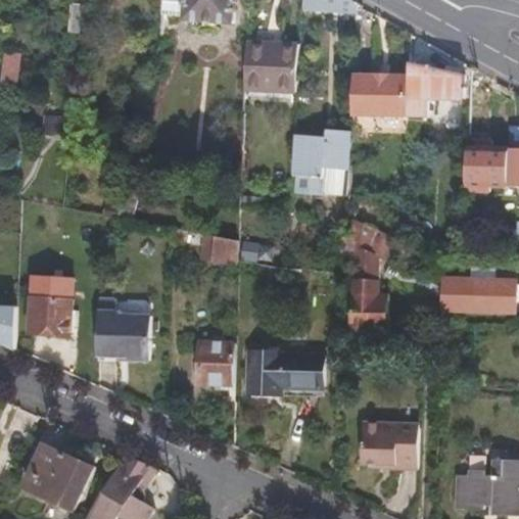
[(158,0),(156,13),(177,17),(177,20),(224,29),(229,0),(158,0)]
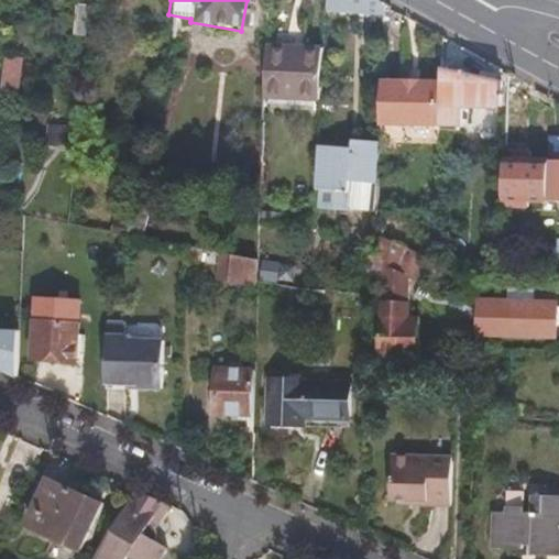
[(322,0),(322,14),(381,18),(381,3),(374,0),(322,0)]
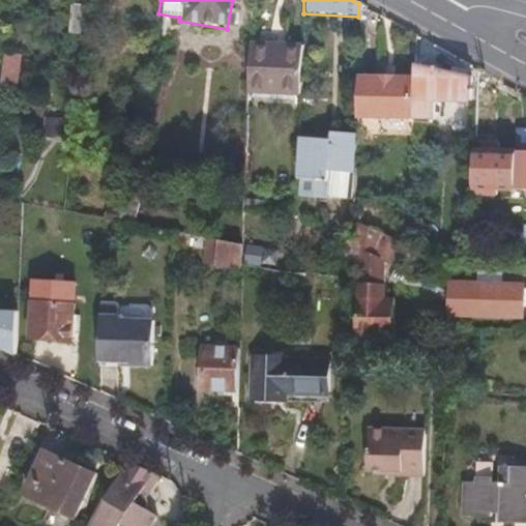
[(70,34),(78,35),(81,5),(69,4),(67,34),(70,34)]
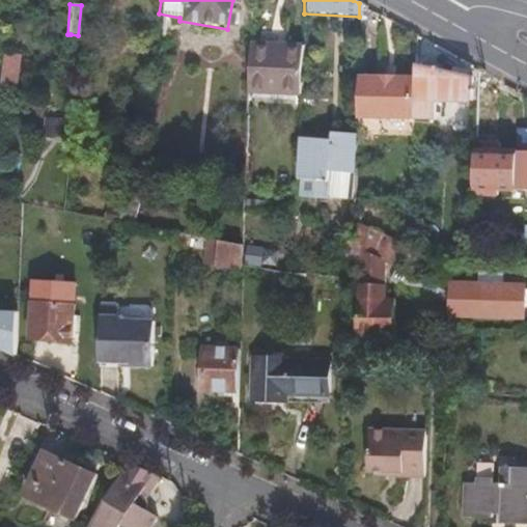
[(248,44),(247,91),(301,93),(303,46),(248,44)]
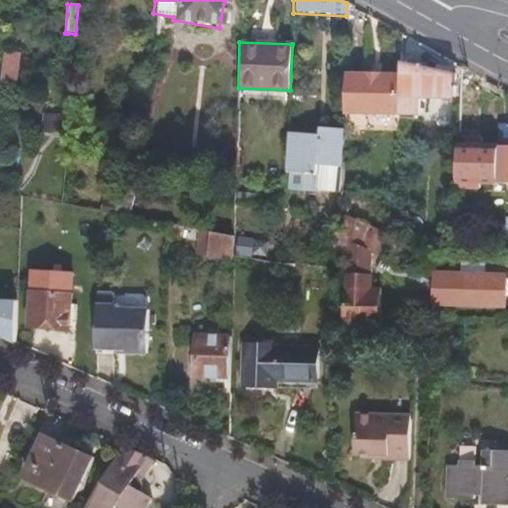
[(396,73),(395,116),(415,117),(416,96),(450,97),(451,73),(417,63),(397,62),(396,73)]
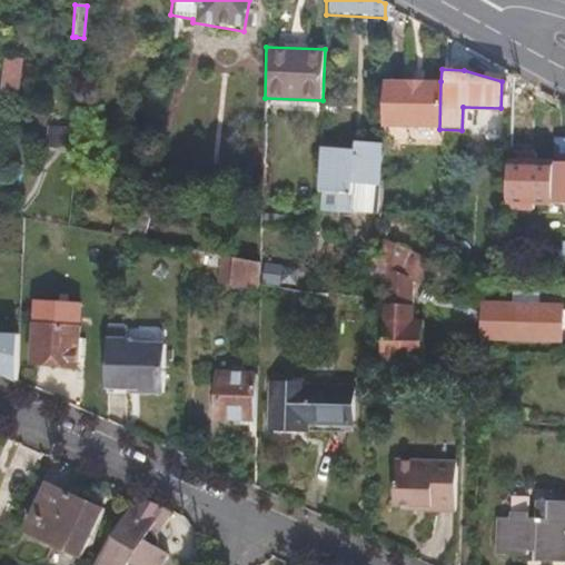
[(526,81),(509,72),(507,118),(528,127),(531,85),(526,81)]
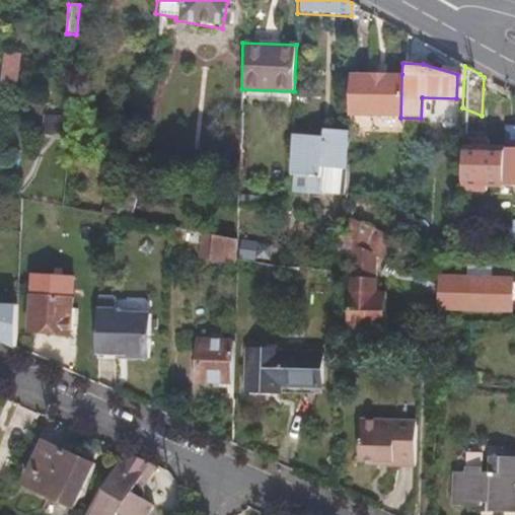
[(400,118),(401,74),(348,73),(347,117),(400,118)]
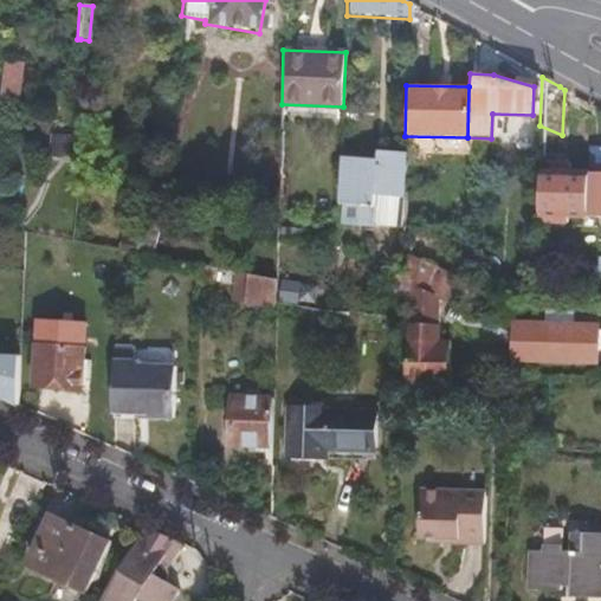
[(341,155),(340,202),(343,202),(342,223),(368,223),(368,193),(402,195),(402,187),(404,172),(404,149),(375,148),(375,157),(341,155)]
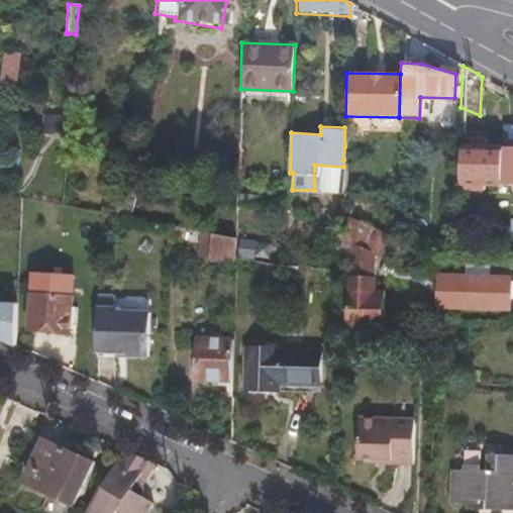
[(512,148),(480,147),(478,184),(493,185),(493,196),(507,197),(507,185),(512,185),(512,148)]
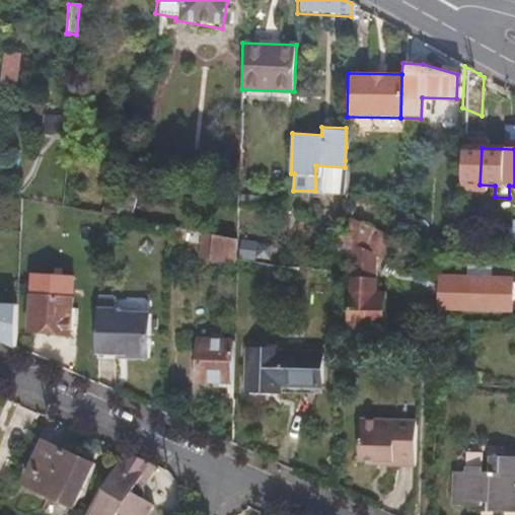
[(345,160),(345,167),(344,193),(357,193),(357,161),(345,160)]
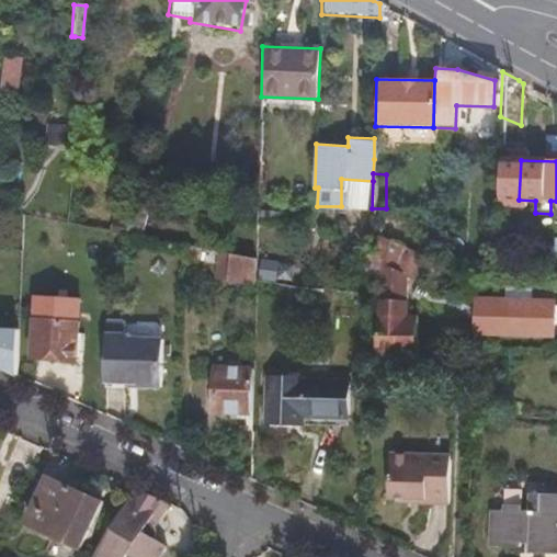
[(137,194),(131,234),(146,237),(151,206),(148,196),(137,194)]
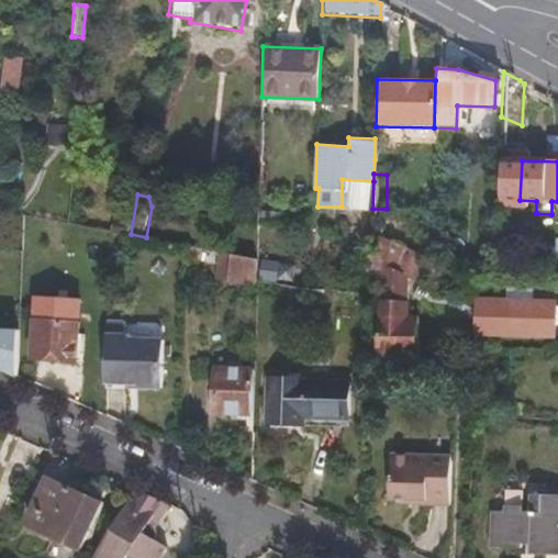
[(364,250),(364,269),(374,274),(377,276),(375,350),(413,352),(414,313),(403,313),(404,269),(411,271),(419,249),(371,232),(370,254),(364,250)]
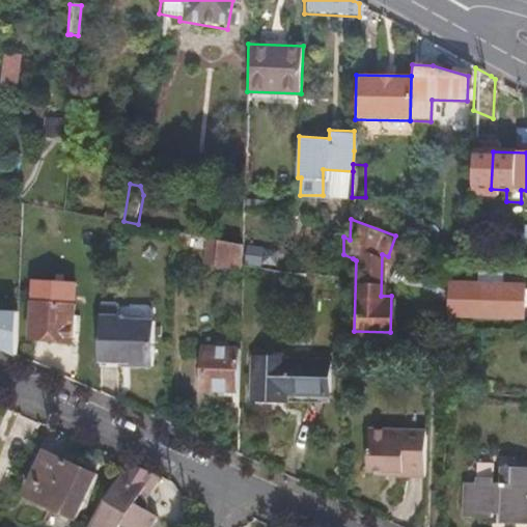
[(242,270),(242,245),(202,239),(199,264),(242,270)]
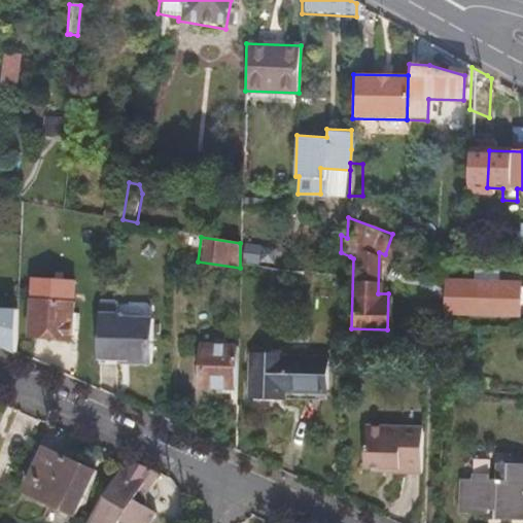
[(519,282),(443,280),(443,301),(443,310),(518,311),(519,282)]
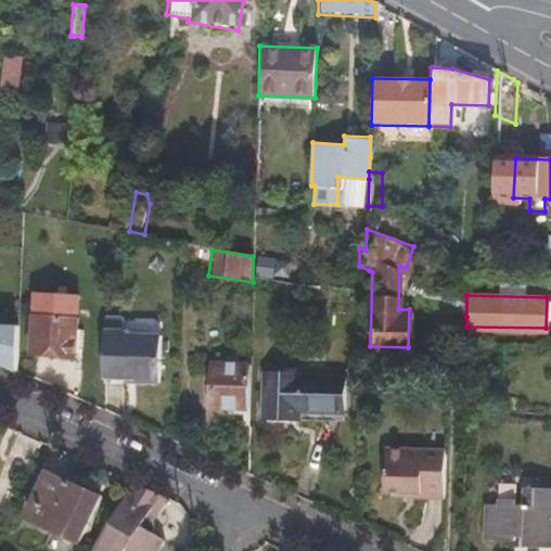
[(73,316),(31,314),(29,351),(71,354),(73,316)]
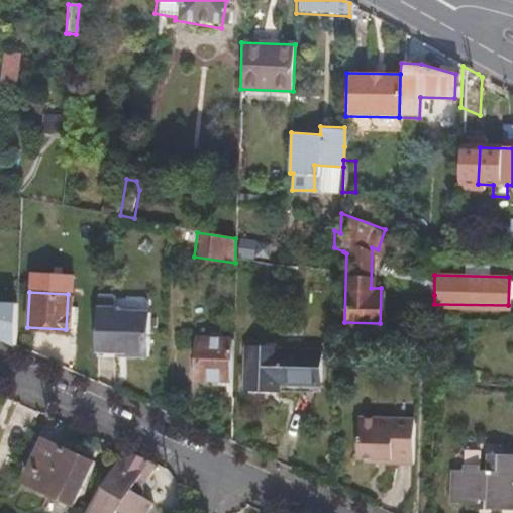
[(0,339),(10,344),(12,345),(14,303),(0,302),(0,339)]
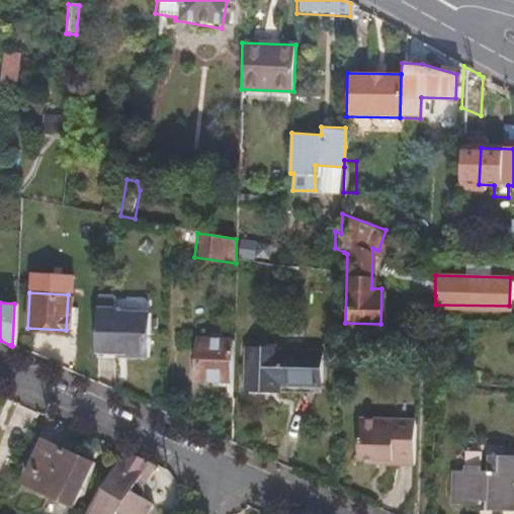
[(110,307),(95,306),(92,350),(110,351),(124,352),(129,356),(145,357),(148,313),(114,311),(110,307)]
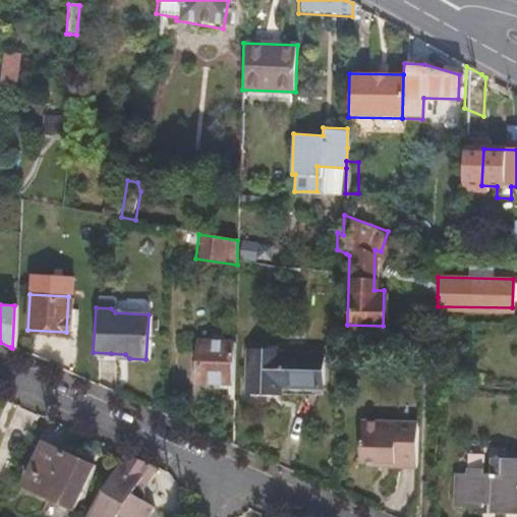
[(196,382),(233,384),(234,344),(197,343),(196,382)]
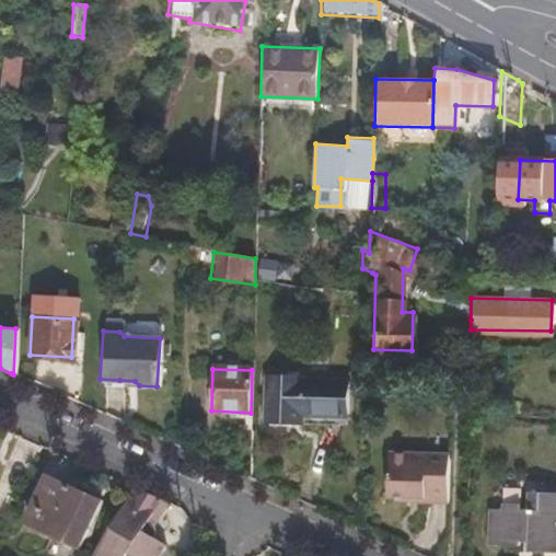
[(301,374),(265,373),(264,421),(299,423),(300,414),(344,415),(346,381),(301,379),(301,374)]
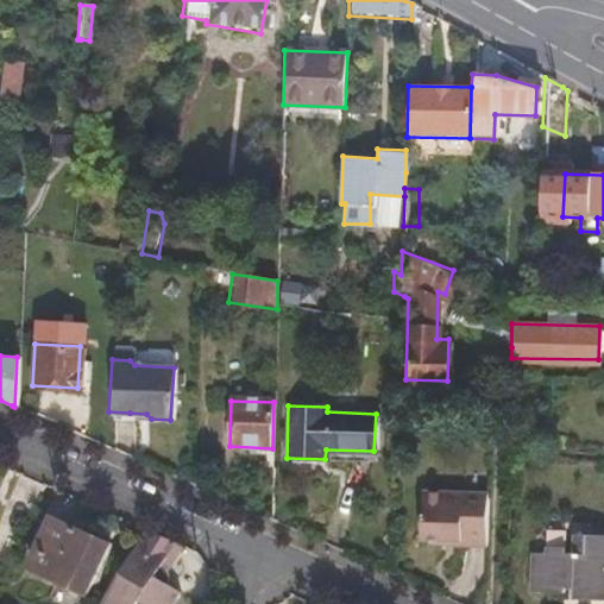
[(461,545),(484,546),(486,492),(420,489),(417,536),(444,538),(459,539),(461,545)]
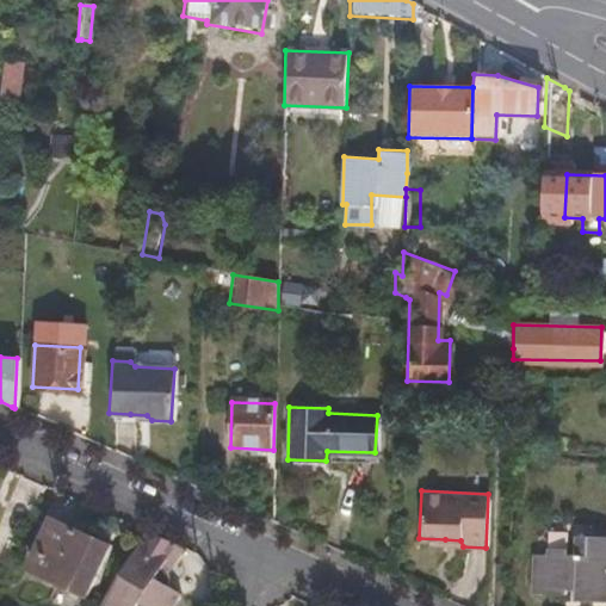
[(105,546),(50,521),(28,570),(81,595),(105,546)]
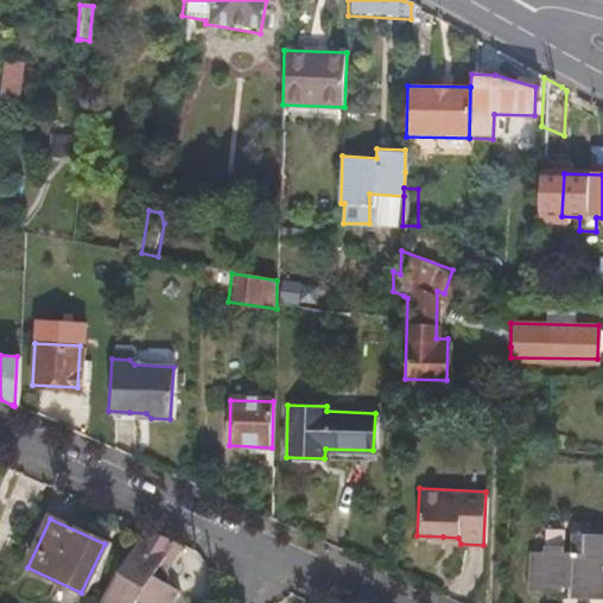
[(569,598),(602,598),(602,526),(591,526),(590,535),(572,534),(571,548),(541,547),(541,552),(528,552),(527,589),(570,590),(569,598)]
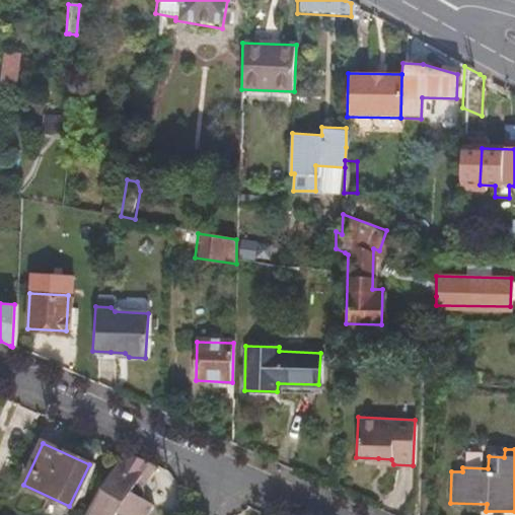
[(128,495),(137,480),(144,484),(155,465),(123,450),(82,514),(114,514),(117,512),(122,514),(143,514),(148,507),(128,495)]
